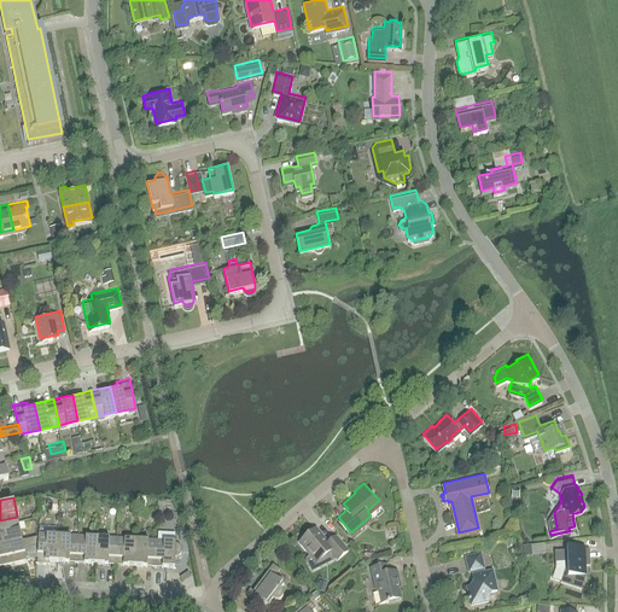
[(0,541),(22,536),(17,517),(0,520),(0,541)]
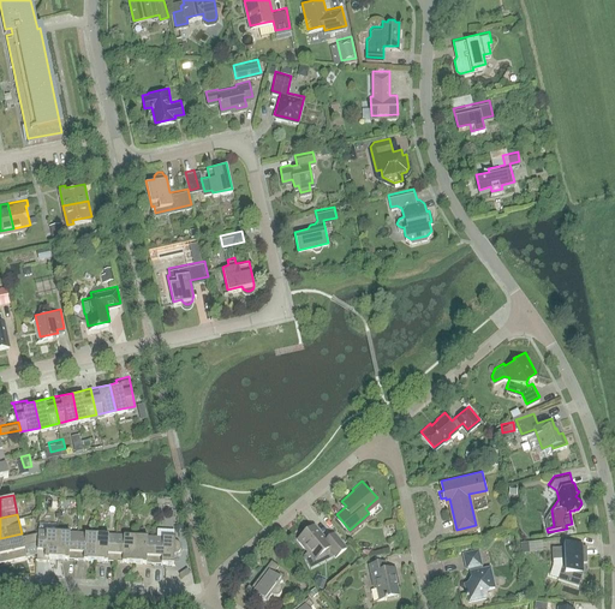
[(314,521),(298,535),(309,547),(303,551),(310,565),(334,551),(335,553),(346,544),(334,529),(326,536),(314,521)]
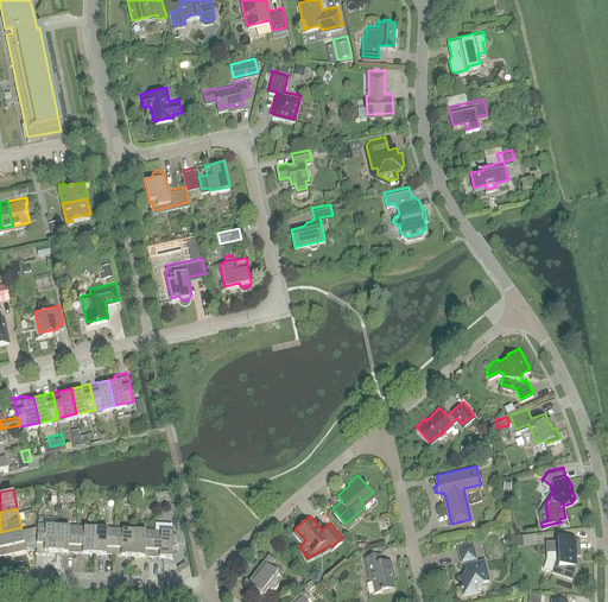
[(37,532),(36,549),(33,549),(33,550),(49,550),(49,547),(56,547),(57,521),(37,520),(37,524),(38,524),(37,532)]
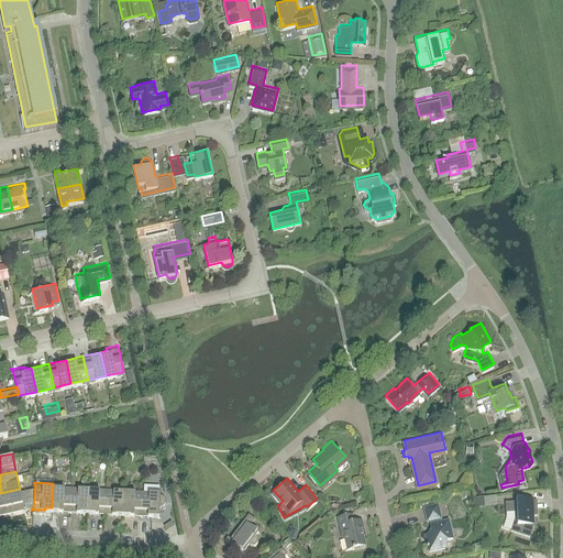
[(69,509),(70,484),(53,483),(52,507),(69,509)]
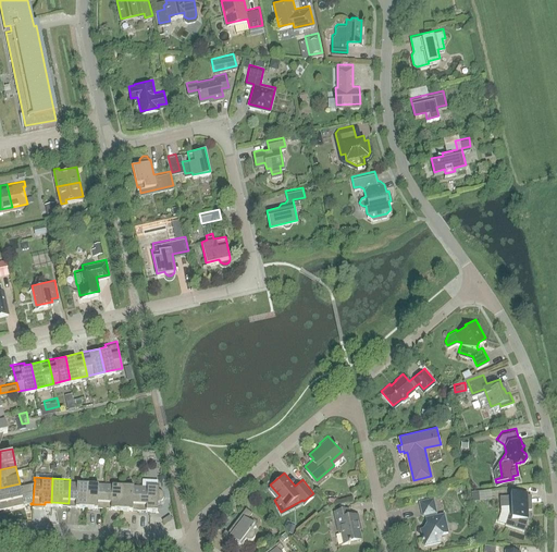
[(87,480),(70,479),(69,503),(86,504),(87,480)]
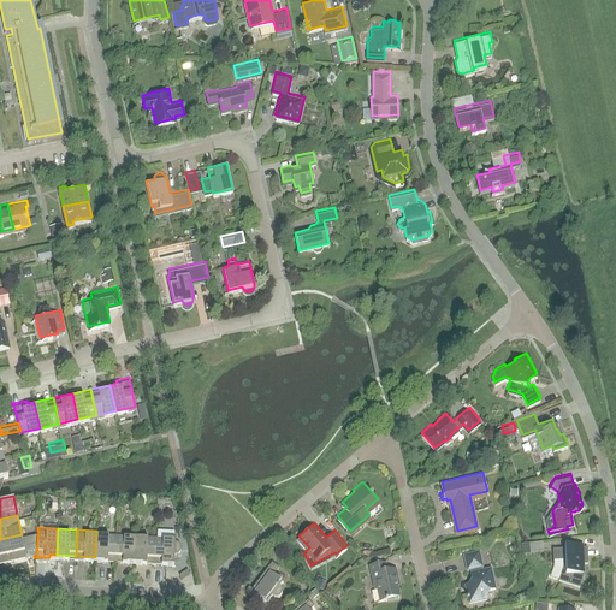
[(23,543),(37,539),(39,531),(37,531),(22,534),(0,539),(0,560),(27,554),(23,543)]
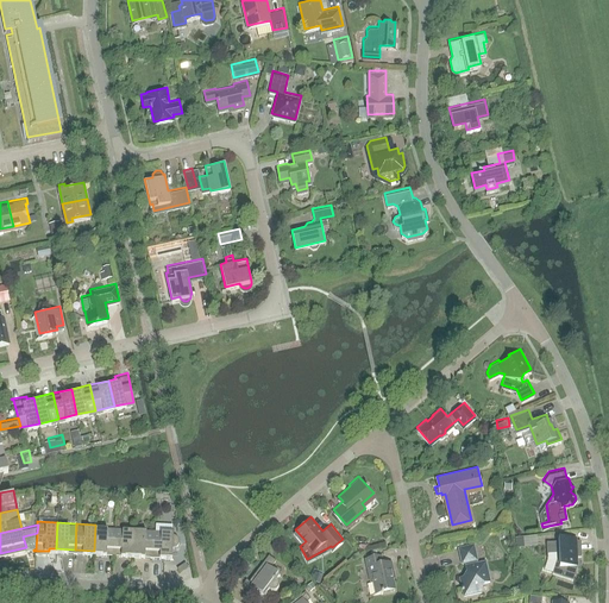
[(95,525),(94,551),(113,552),(115,526),(95,525)]
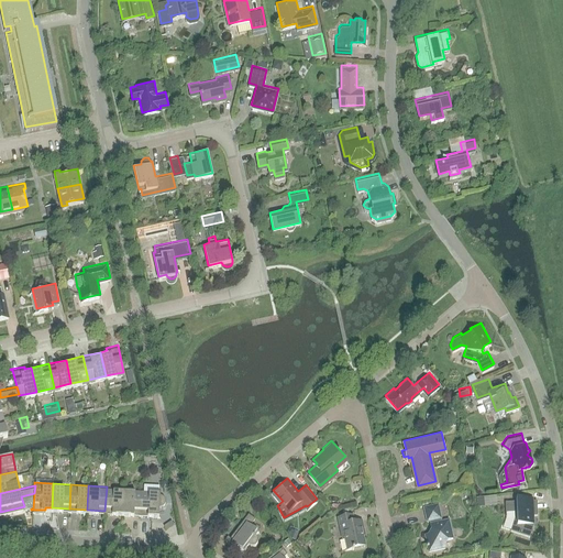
[(124,488),(107,487),(105,511),(122,512),(124,488)]
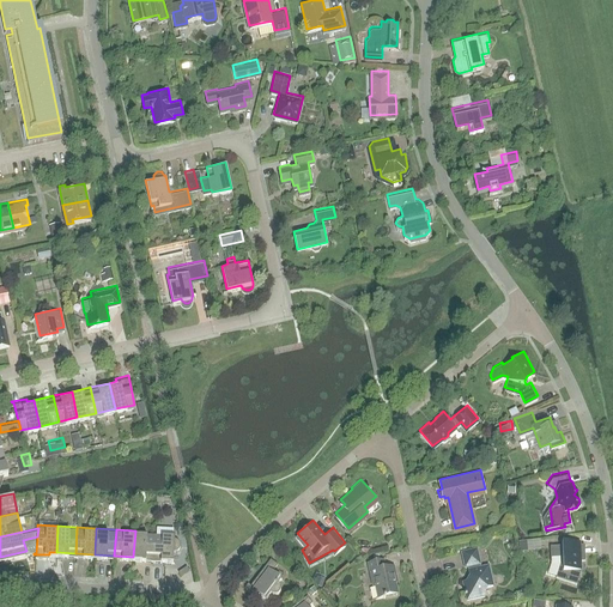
[(153,558),(155,532),(135,530),(133,557),(153,558)]
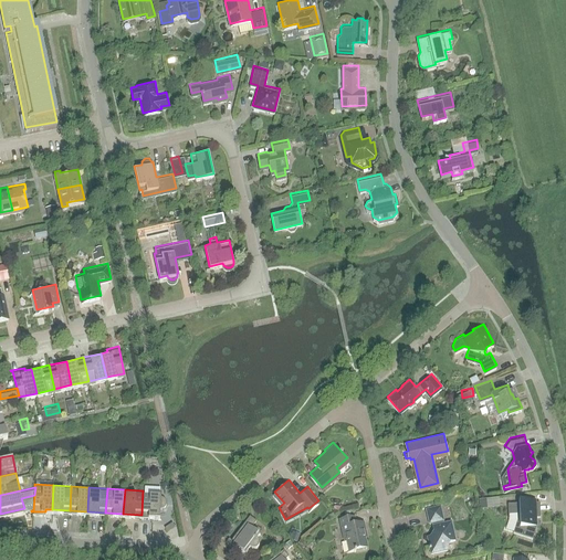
[(143,490),(142,515),(159,516),(160,505),(161,505),(163,505),(164,504),(165,504),(165,503),(166,502),(166,500),(166,499),(166,498),(166,497),(166,496),(165,495),(164,495),(164,494),(163,494),(161,493),(160,493),(160,490),(143,490)]
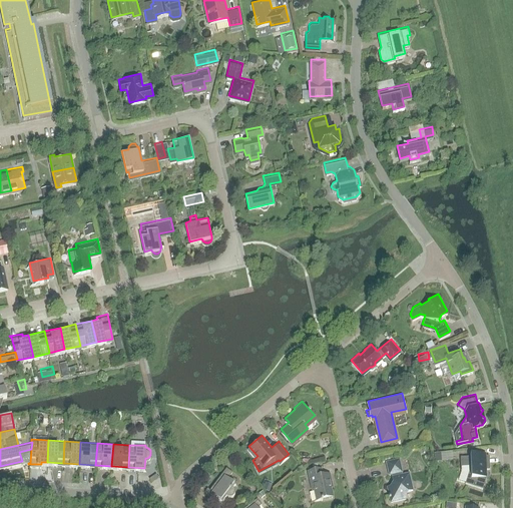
[(452,448),(439,449),(434,450),(435,458),(453,456),(452,448)]
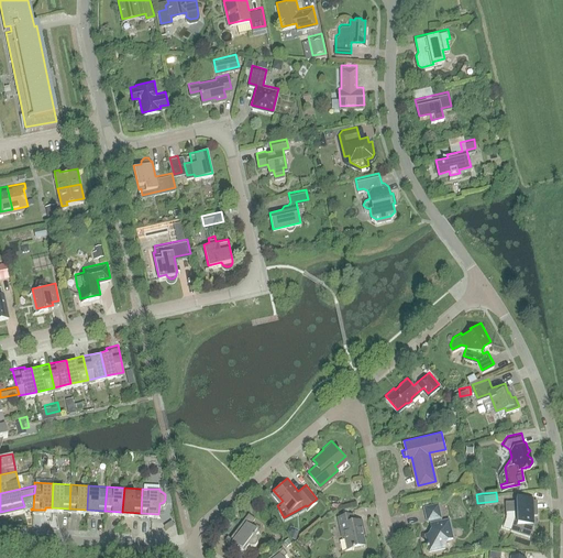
[(506,515),(504,523),(511,525),(510,527),(530,534),(534,521),(531,520),(533,512),(538,512),(537,496),(533,496),(533,494),(523,494),(516,495),(516,498),(505,498),(506,509),(506,515)]
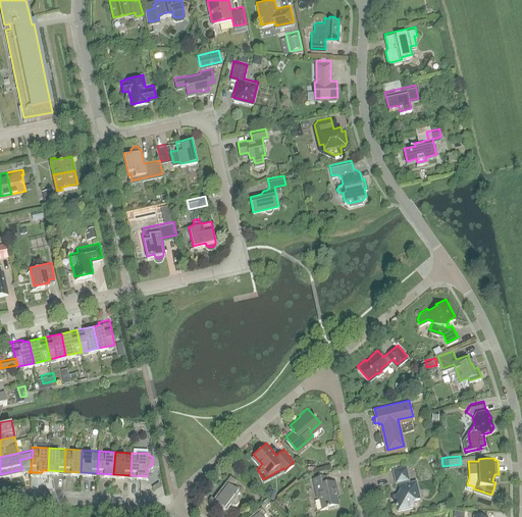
[(401,490),(394,493),(398,508),(413,504),(411,498),(420,496),(416,478),(409,479),(406,464),(393,467),(396,479),(398,479),(401,490)]
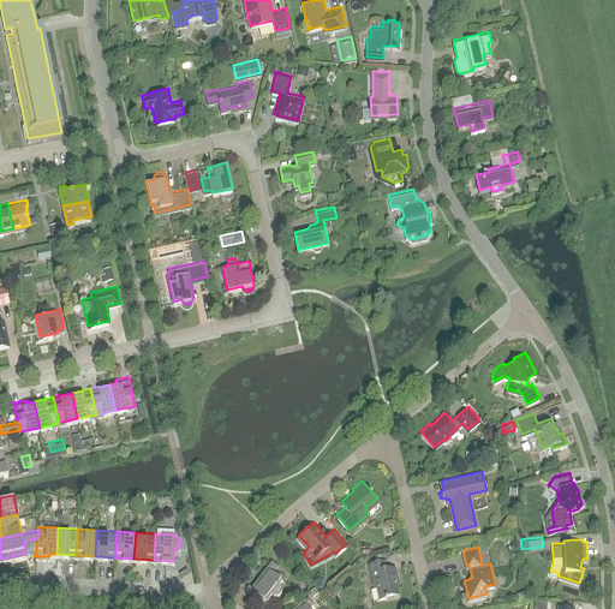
[(387,566),(384,556),(369,561),(374,583),(376,583),(380,596),(399,592),(396,580),(399,579),(395,563),(387,566)]
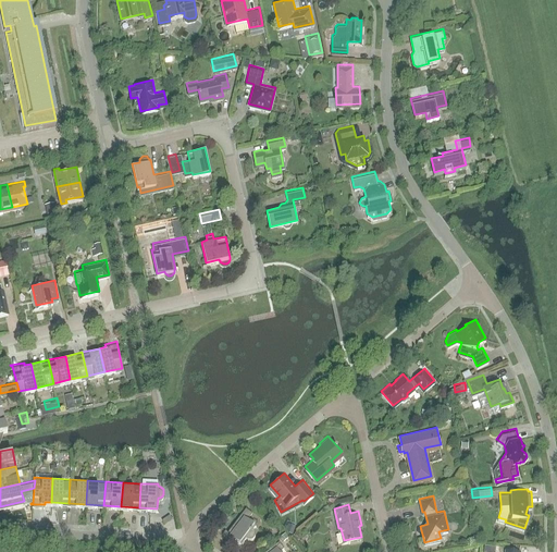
[(246,505),(227,529),(224,526),(221,530),(235,541),(236,539),(242,542),(245,537),(246,537),(247,537),(248,538),(249,538),(250,537),(251,537),(252,537),(252,536),(254,536),(255,535),(255,534),(255,532),(255,531),(255,530),(255,529),(254,528),(252,527),(256,523),(247,516),(252,510),(246,505)]
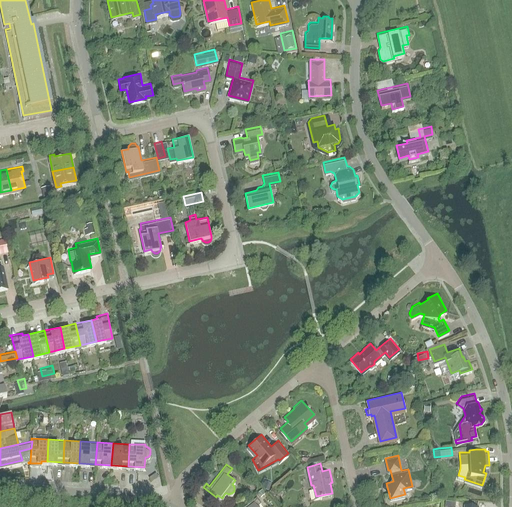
[(259,506),(256,503),(261,500),(256,494),(239,506),(259,506)]
